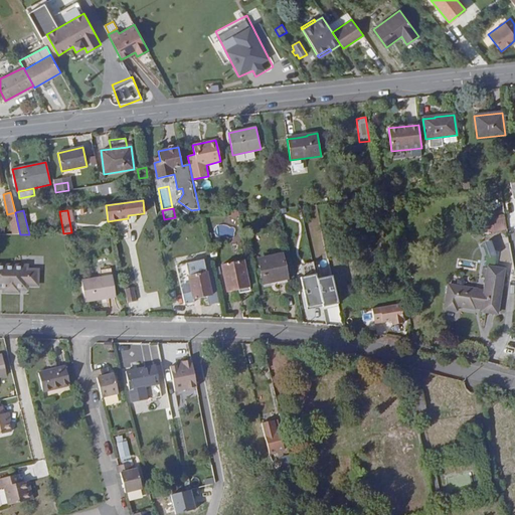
[(12,235),(20,234),(15,212),(7,214),(12,235)]
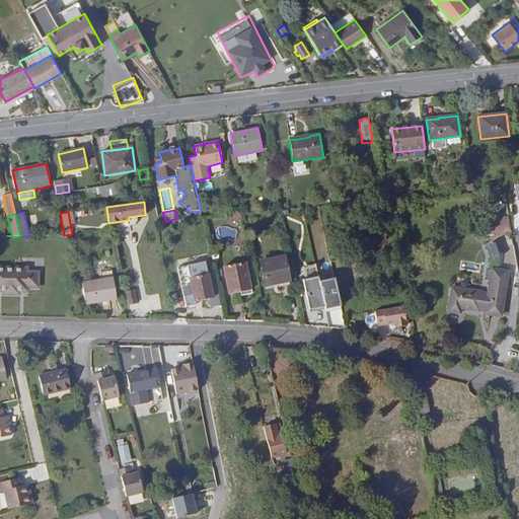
[(138,221),(137,216),(129,217),(129,220),(130,225),(135,225),(138,221)]
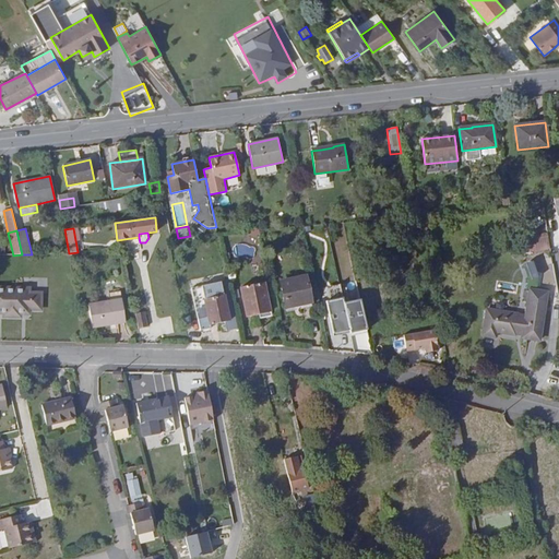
[(547,234),(531,237),(533,251),(549,248),(547,234)]
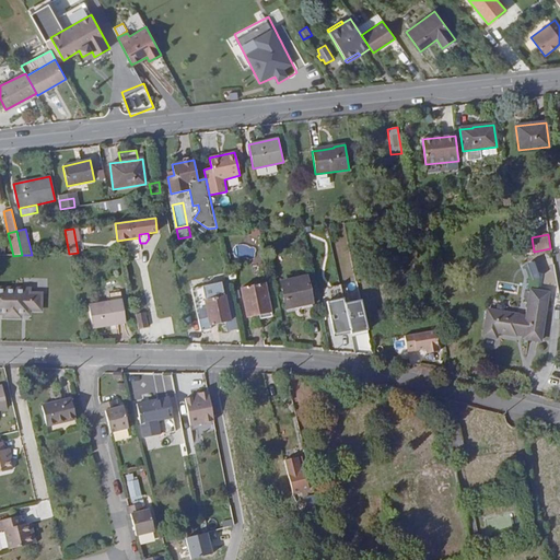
[(524,254),(534,252),(532,237),(521,238),(524,254)]
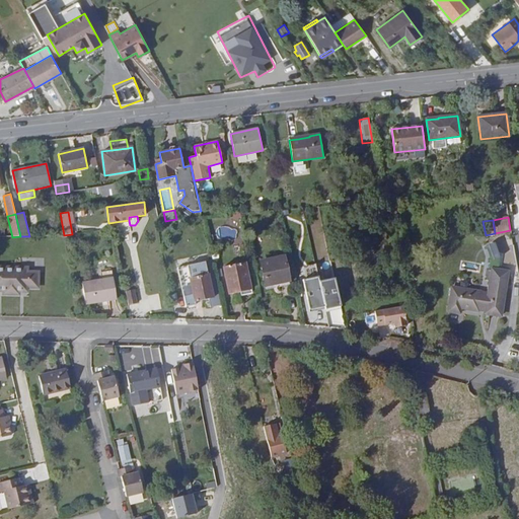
[(266,286),(291,281),(285,255),(261,261),(266,286)]
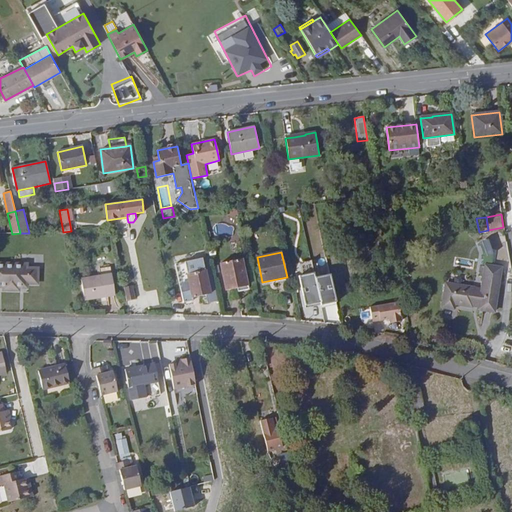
[(207,303),(218,301),(208,257),(175,264),(183,302),(192,300),(191,298),(205,295),(207,303)]
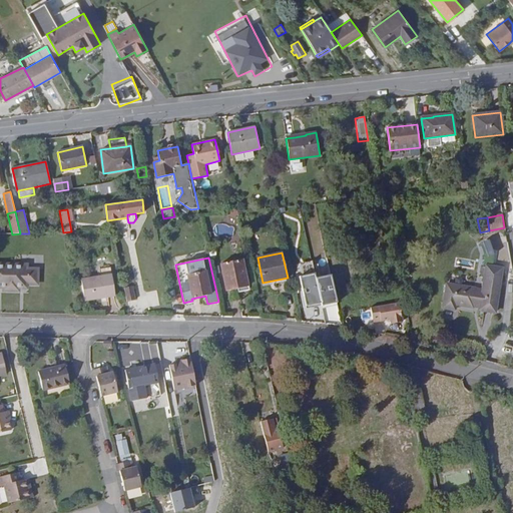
[(226,292),(247,287),(241,260),(220,264),(226,292)]
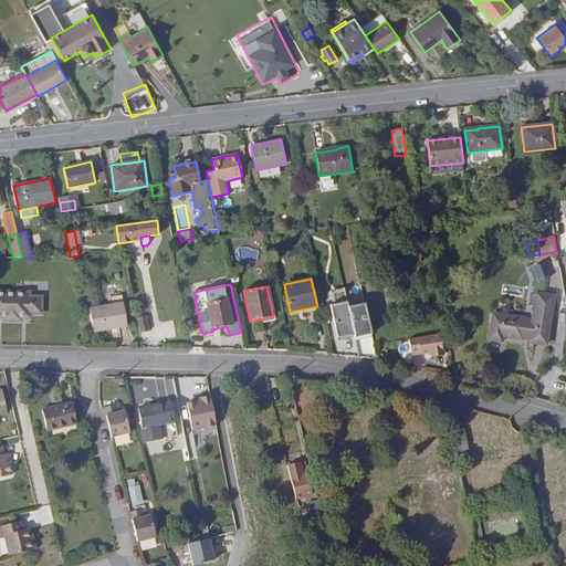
[(30,295),(30,292),(0,291),(0,316),(2,317),(2,321),(21,321),(21,320),(22,314),(31,314),(42,314),(42,295),(30,295)]
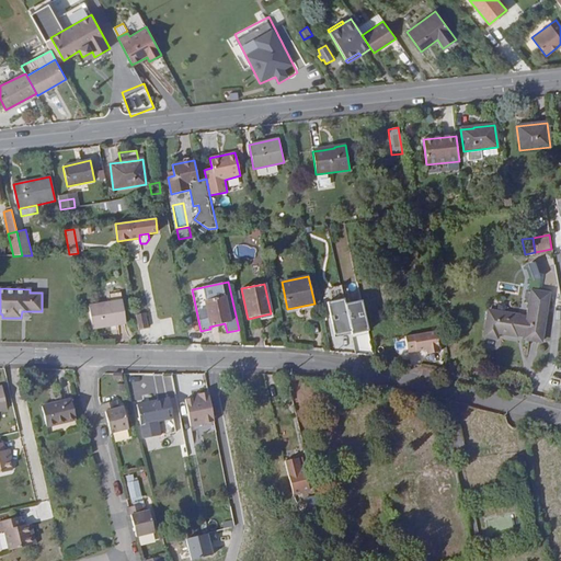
[(524,339),(541,342),(549,294),(531,290),(527,317),(519,316),(489,310),(484,336),(496,339),(497,333),(516,336),(516,334),(525,336),(524,339)]
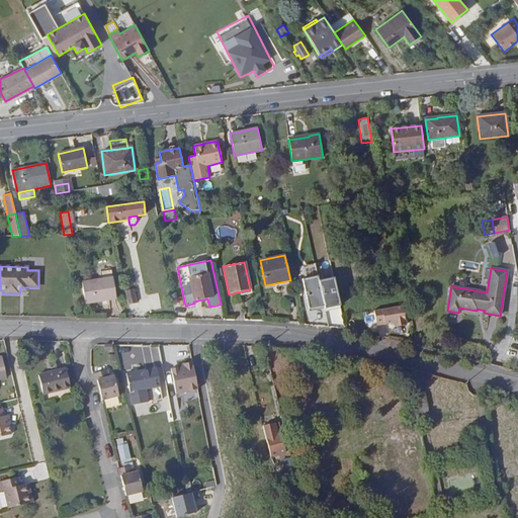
[(100,279),(112,277),(111,270),(99,272),(100,279)]
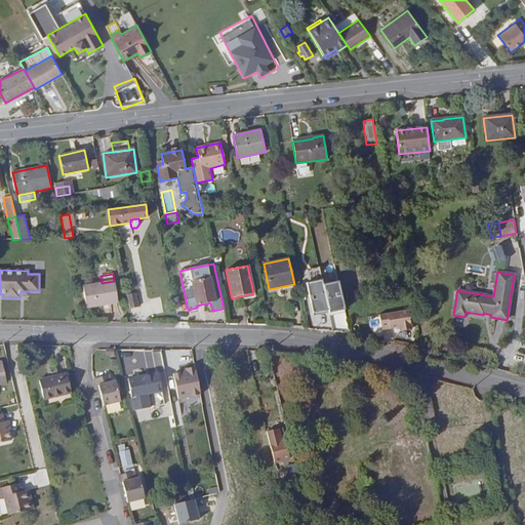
[(313,314),(328,311),(323,285),(322,280),(306,284),(313,314)]
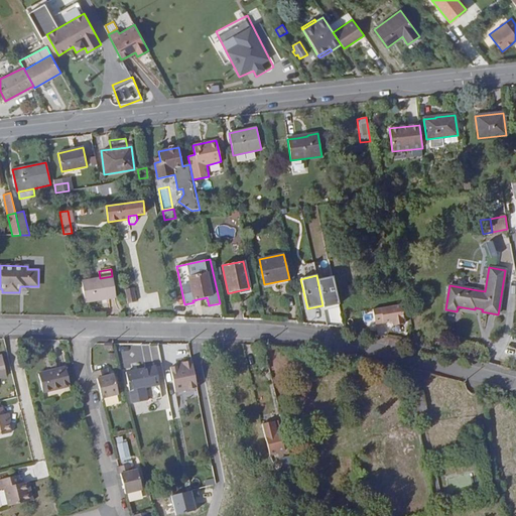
[(81,281),(85,303),(116,297),(112,276),(81,281)]
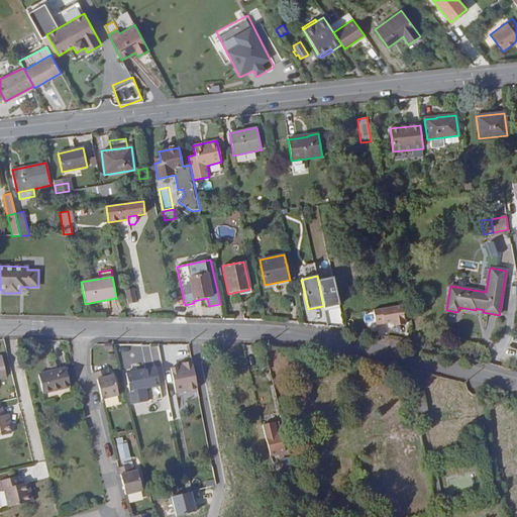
[(333,277),(318,281),(323,306),(324,309),(339,305),(333,277)]
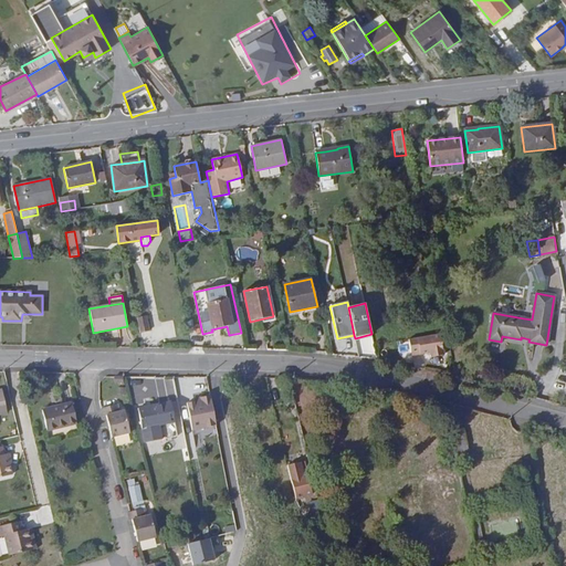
[(137,317),(139,333),(148,331),(146,316),(137,317)]
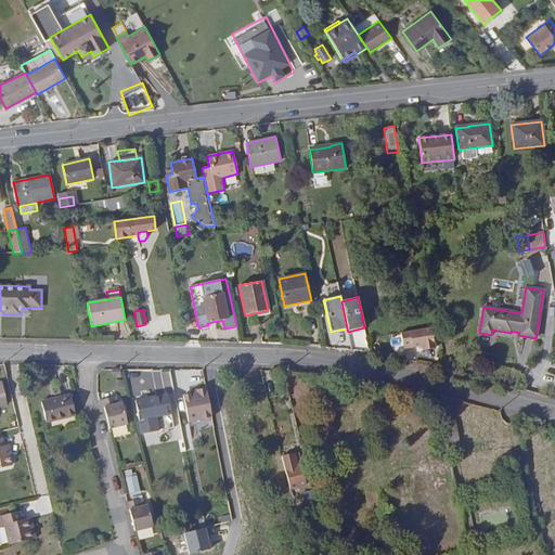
[(422,345),(423,349),(435,347),(431,326),(429,326),(389,334),(391,347),(411,344),(411,347),(422,345)]
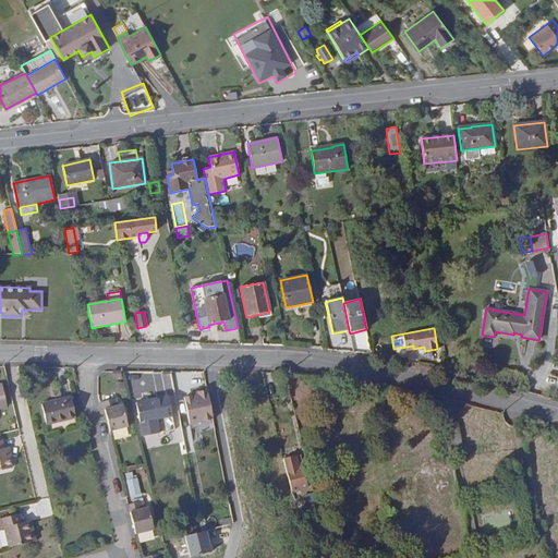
[(213,420),(207,390),(197,392),(198,395),(191,396),(184,398),(189,424),(213,420)]
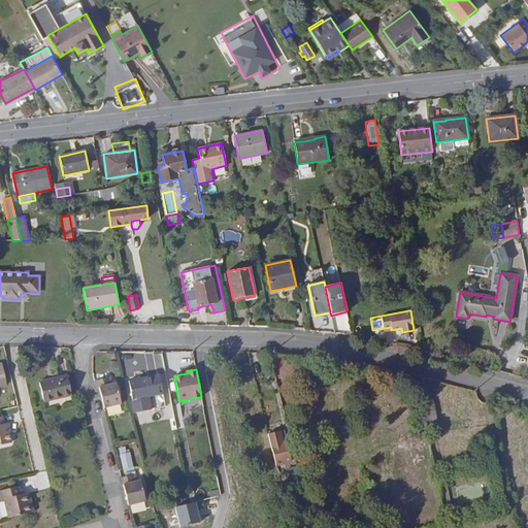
[(262,374),(256,375),(260,394),(266,393),(262,374)]
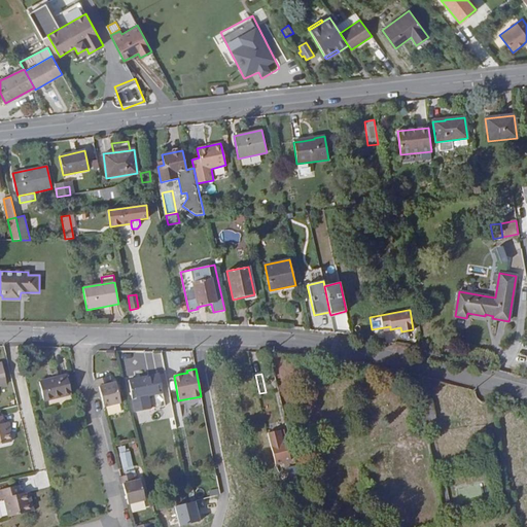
[(39,381),(43,401),(71,394),(67,375),(39,381)]
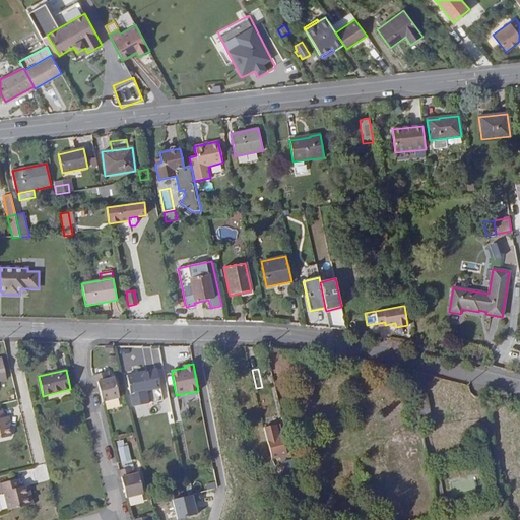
[(130,393),(160,387),(156,370),(127,375),(130,393)]
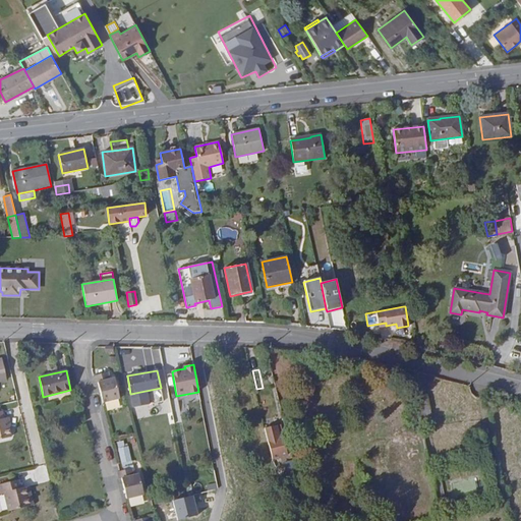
[(428,386),(426,374),(410,370),(413,389),(423,387),(428,386)]
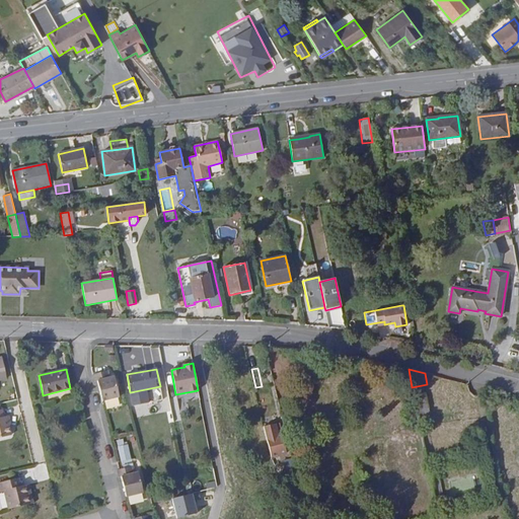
[(107,370),(93,374),(95,382),(97,381),(102,401),(120,397),(115,375),(109,377),(107,370)]
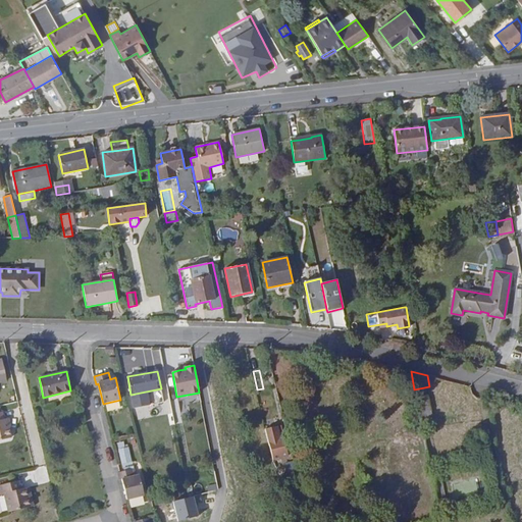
[(416,401),(426,399),(424,387),(414,389),(416,401)]
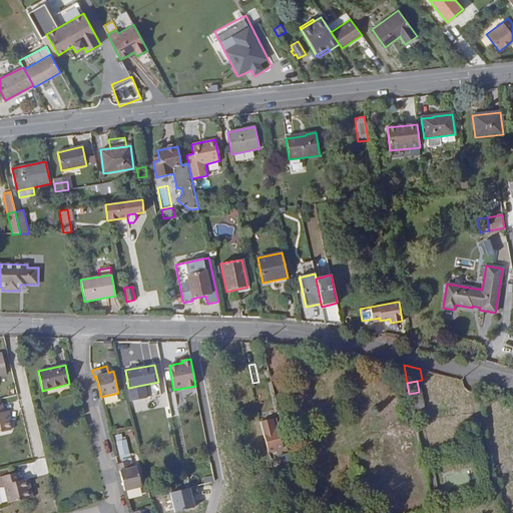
[(158,385),(147,387),(148,394),(159,393),(158,385)]
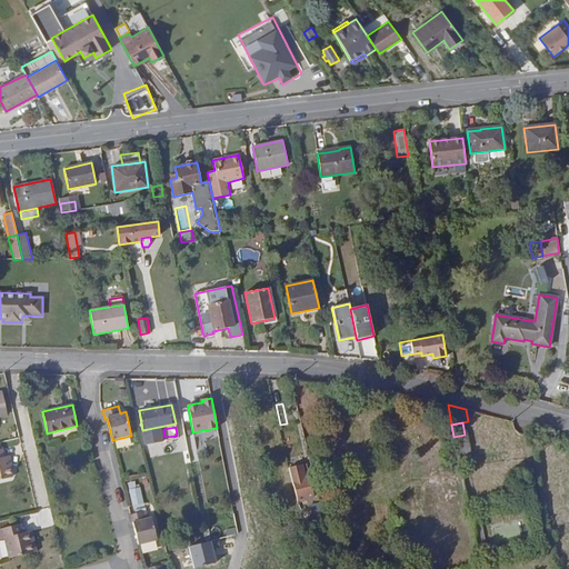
[(465,435),(453,437),(458,457),(469,456),(465,435)]
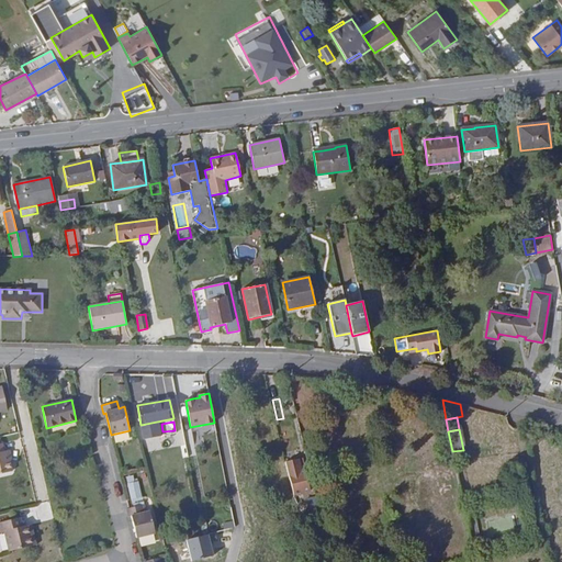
[(1,444),(0,444),(0,473),(11,471),(9,461),(7,450),(3,451),(1,444)]
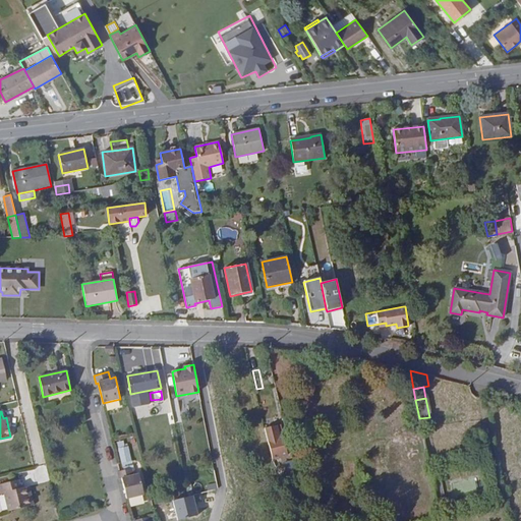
[(266,426),(274,459),(288,456),(283,435),(279,436),(277,424),(266,426)]
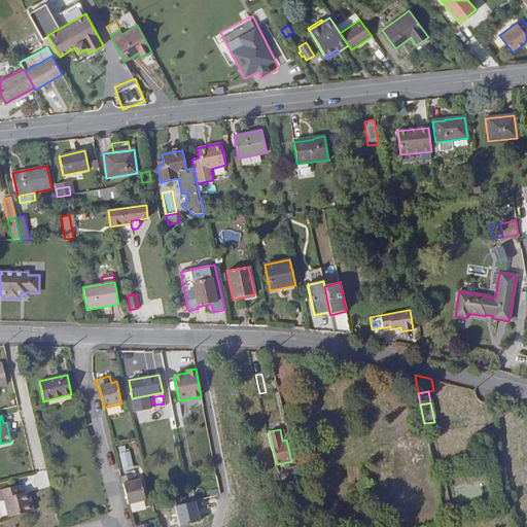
[(130,446),(119,447),(121,470),(132,469),(130,446)]
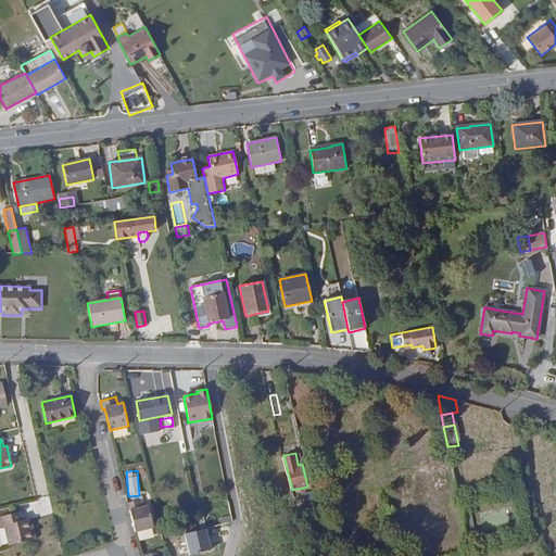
[(297,512),(316,506),(313,491),(293,495),(297,512)]
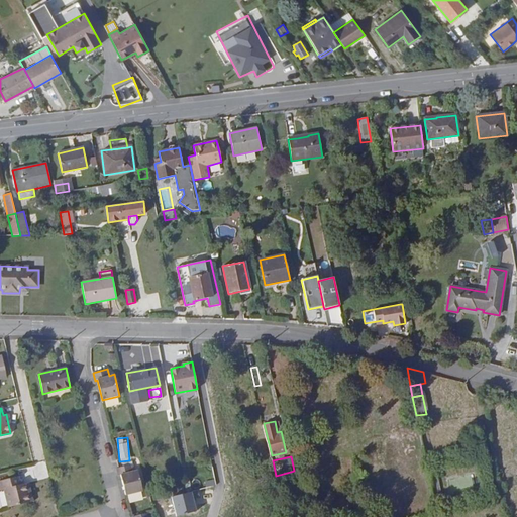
[(130,464),(119,468),(116,468),(118,476),(121,475),(126,496),(142,492),(137,470),(132,471),(130,464)]
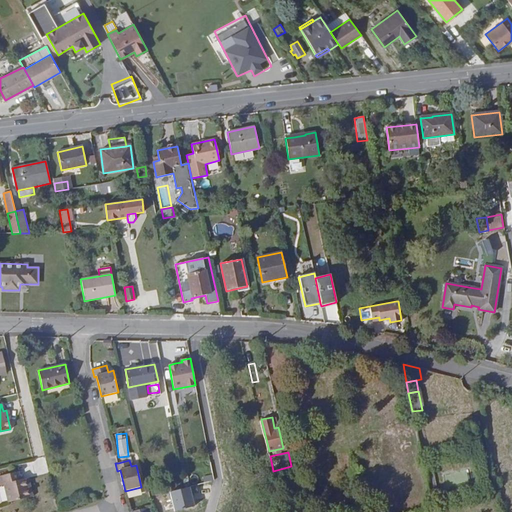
[(427,482),(434,481),(432,470),(425,472),(427,482)]
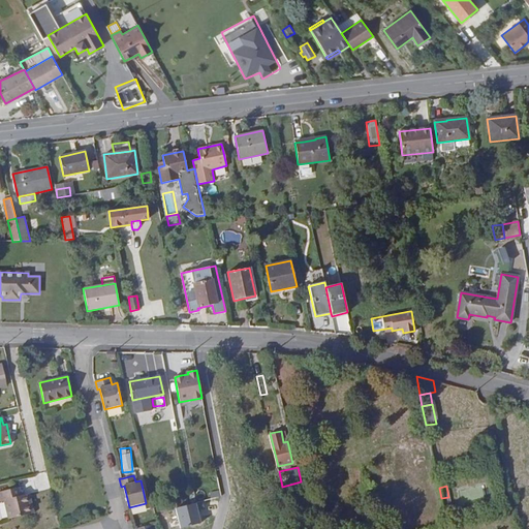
[(187,489),(190,504),(196,502),(193,487),(189,488),(187,489)]
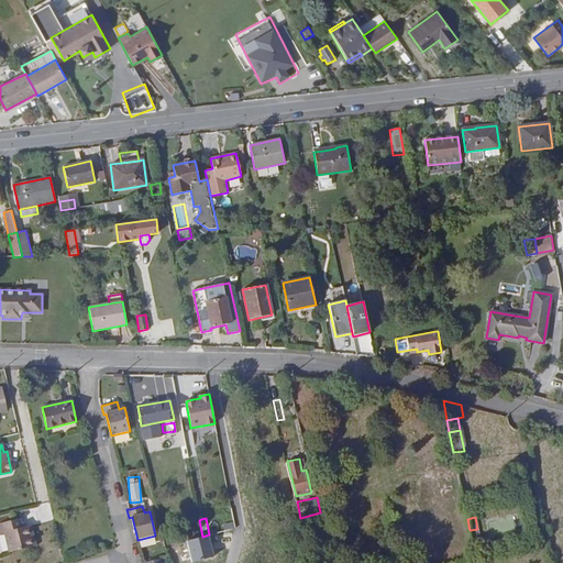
[(9,552),(33,547),(29,527),(23,528),(20,529),(18,519),(0,522),(0,532),(4,532),(9,552)]
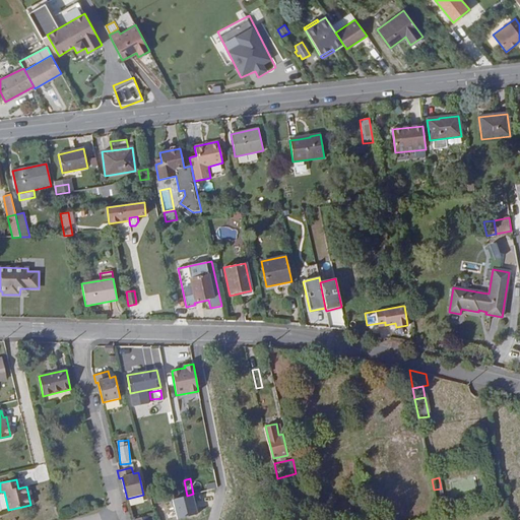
[(441,489),(434,490),(437,505),(444,503),(441,489)]
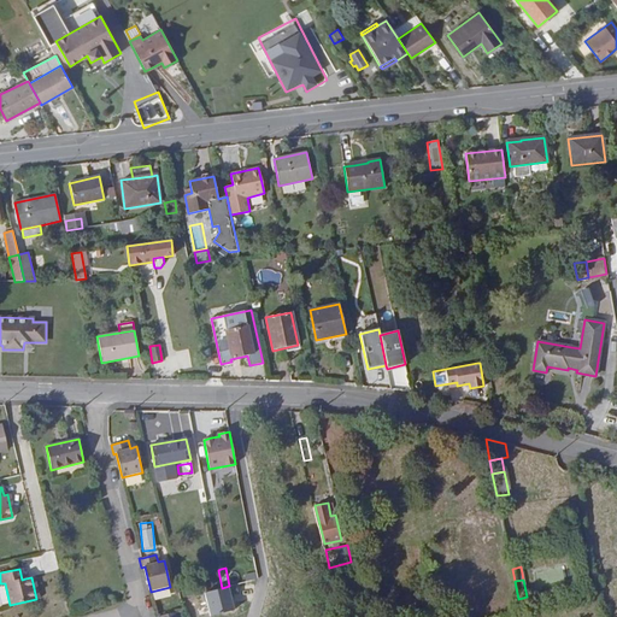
[(183,588),(184,595),(207,589),(205,583),(183,588)]
